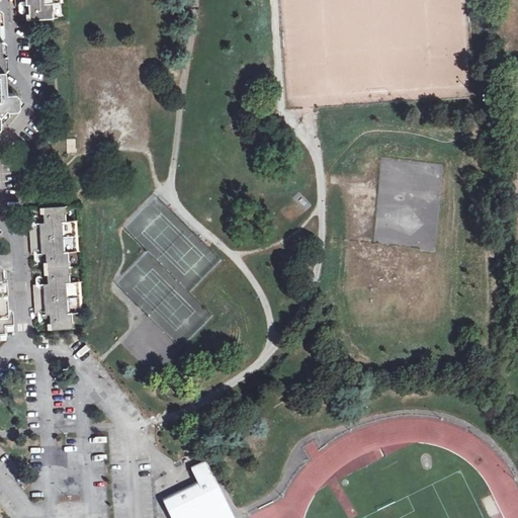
[(14,0),(15,5),(29,5),(30,19),(52,18),(51,3),(61,3),(60,0),(14,0)]
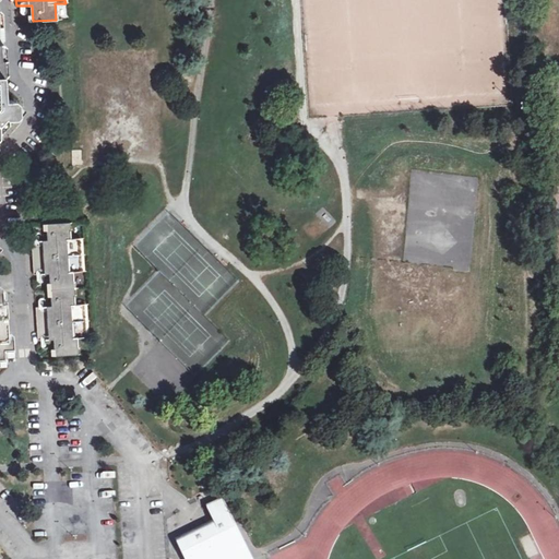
[(0,117),(11,117),(14,114),(8,108),(13,102),(9,99),(0,99),(0,117)]
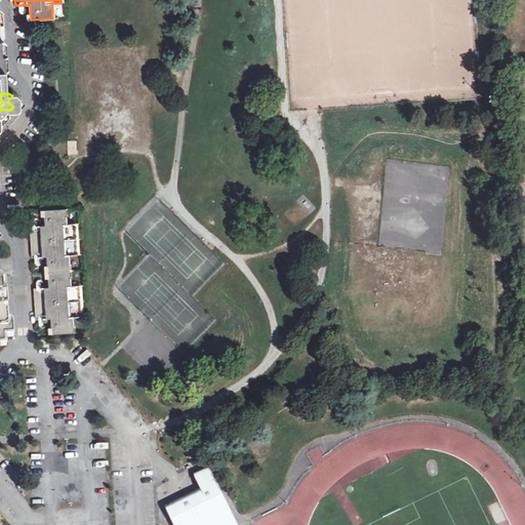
[(32,249),(32,257),(47,256),(49,287),(35,288),(36,296),(37,312),(37,320),(51,319),(52,333),(74,332),(74,317),(83,317),(81,285),(72,285),(69,255),(79,254),(77,224),(67,224),(66,209),(44,210),(45,226),(30,227),(31,234),(32,249)]
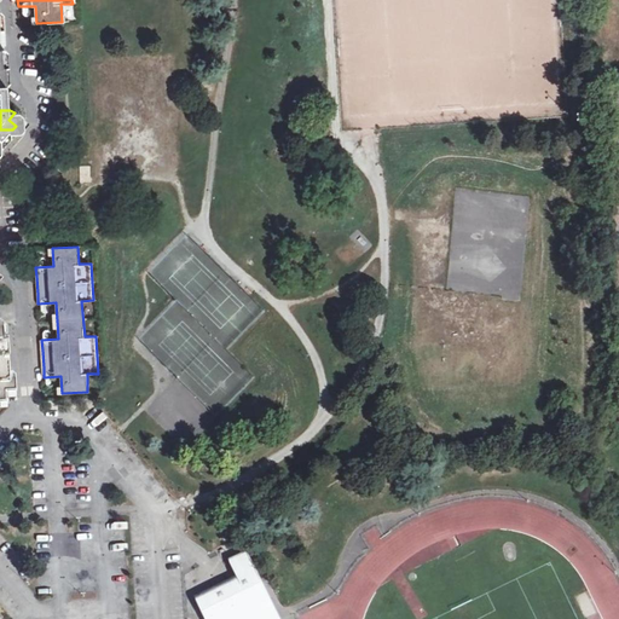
[(0,398),(13,398),(12,370),(10,368),(1,368),(0,350),(0,398)]
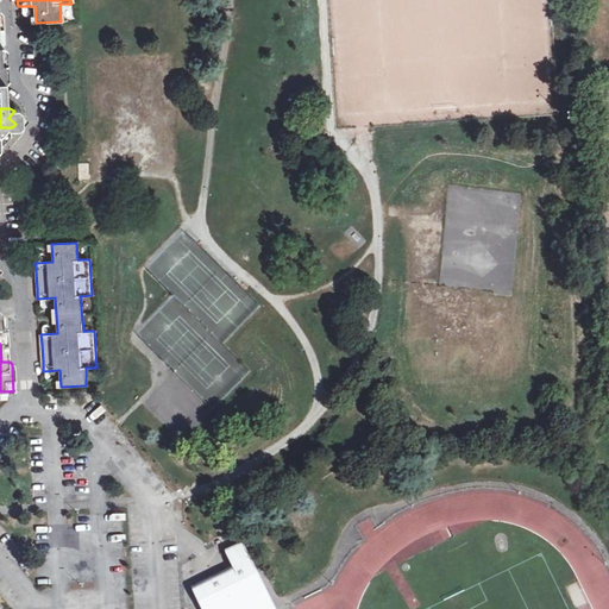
[(275,608),(244,542),(226,551),(236,569),(193,589),(202,608),(275,608)]
